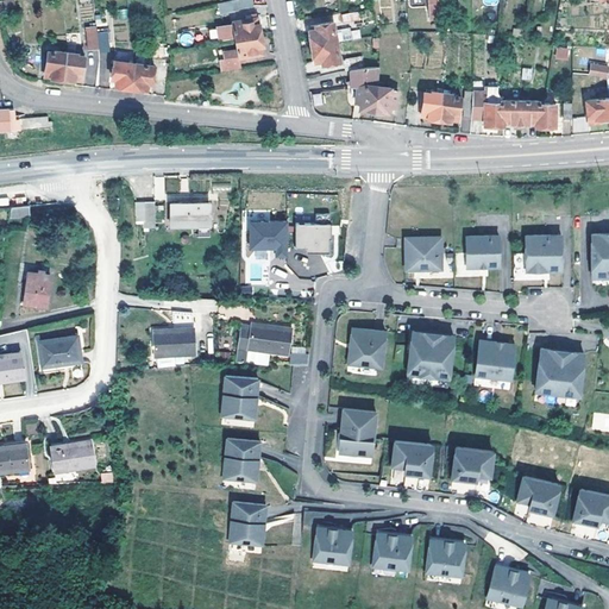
[(19,0),(14,0),(2,2),(4,13),(22,11),(19,0)]
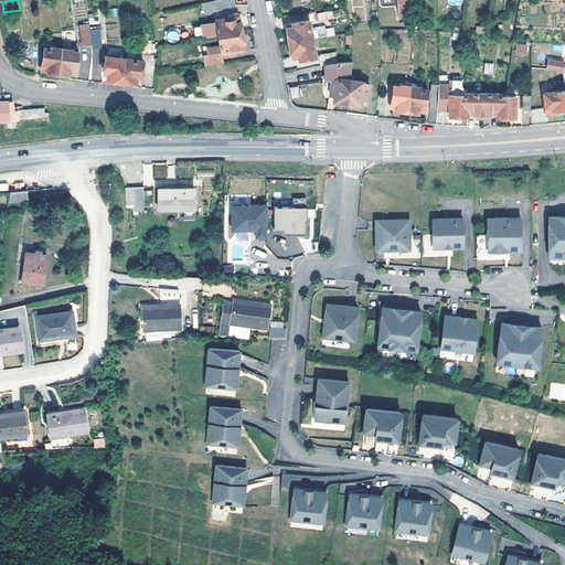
[(206,9),(215,8),(214,0),(211,0),(205,1),(206,9)]
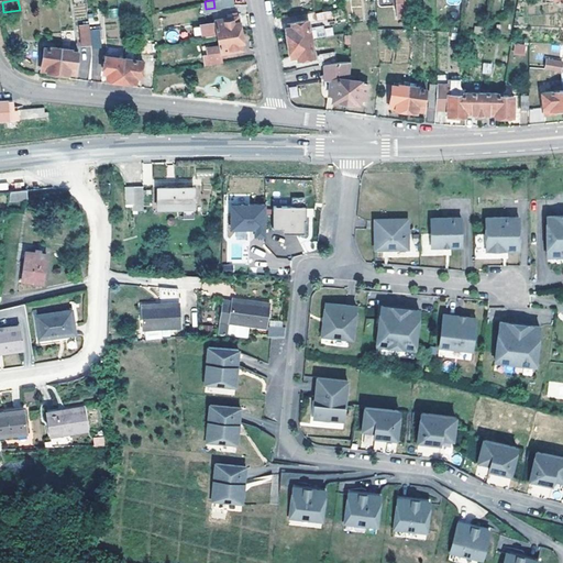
[(409,11),(408,0),(398,0),(399,19),(409,19),(409,11)]
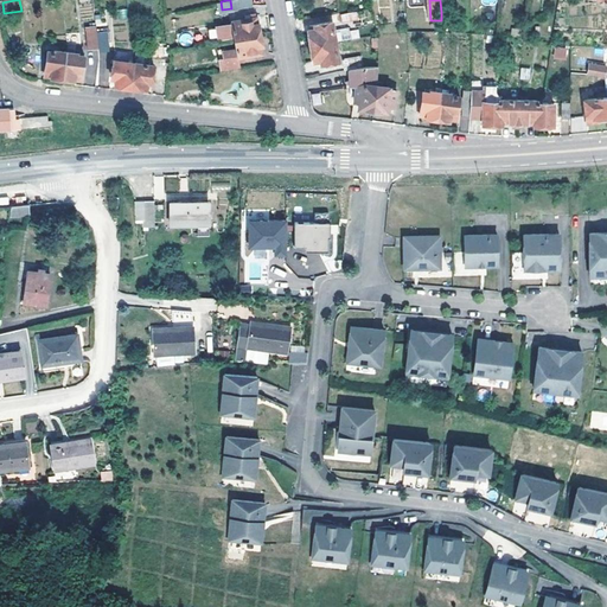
[(357,11),(340,14),(343,23),(358,20),(357,11)]
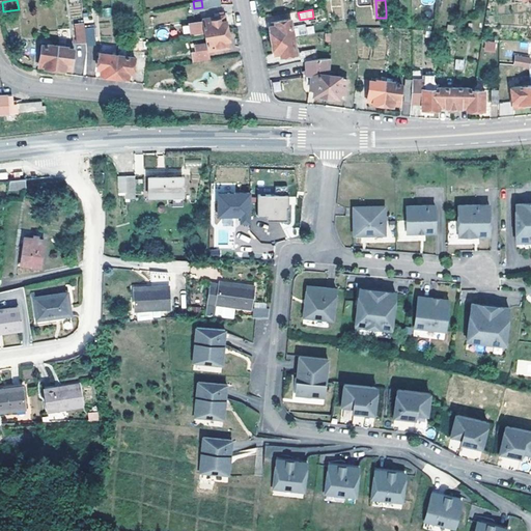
[(330,19),(329,11),(320,12),(322,20),(330,19)]
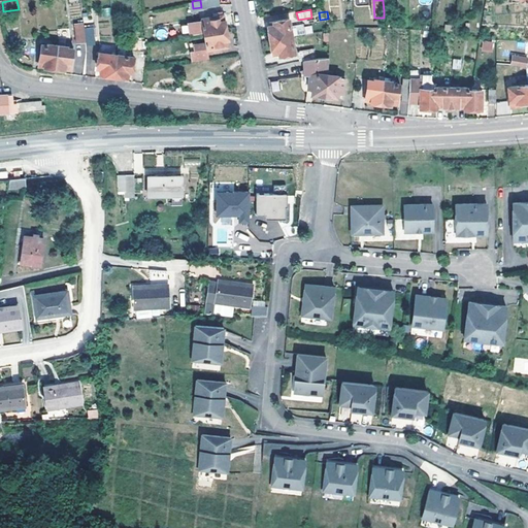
[(225,17),(204,20),(206,35),(229,32),(228,22),(226,22),(225,17)]
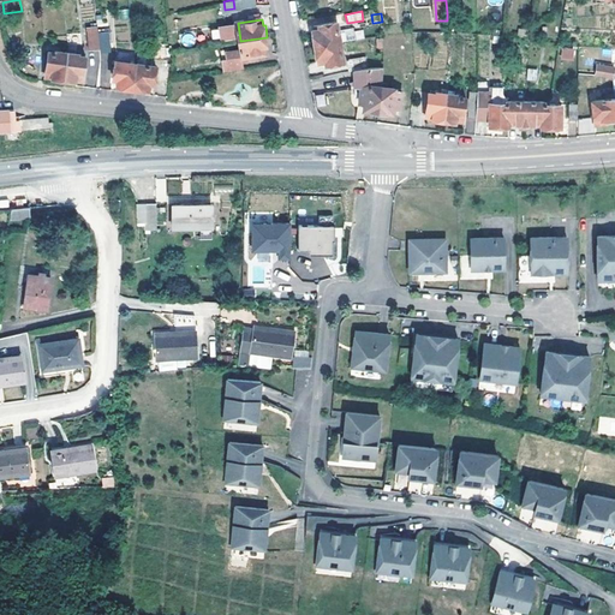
[(346,65),(342,43),(339,23),(322,27),(322,30),(315,31),(317,47),(320,64),(327,63),(329,67),(346,65)]
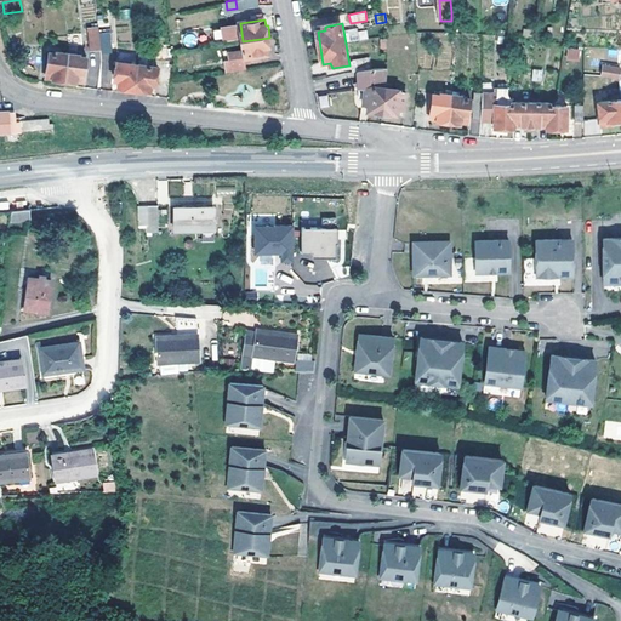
[(221,27),(221,41),(237,40),(235,26),(221,27)]
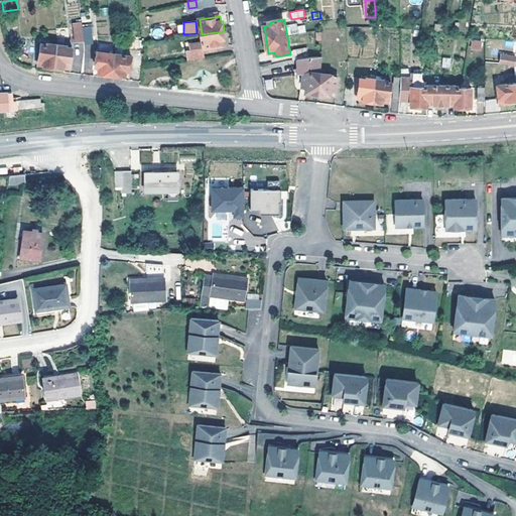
[(305,32),(304,23),(286,25),(287,34),(305,32)]
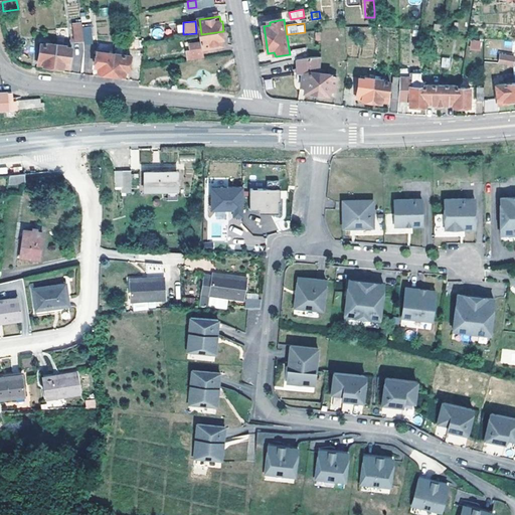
[(72,26),(74,44),(86,44),(84,30),(83,25),(72,26)]
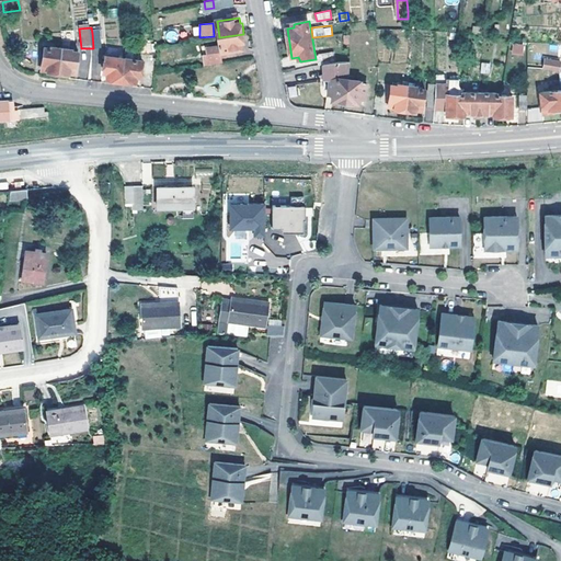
[(100,32),(92,33),(93,48),(102,48),(100,32)]
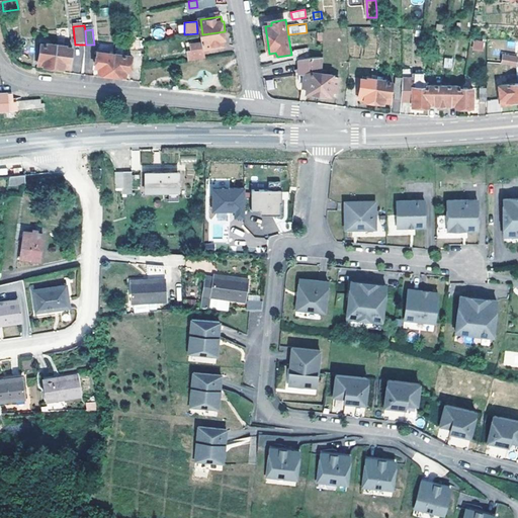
[(225,31),(202,34),(205,51),(227,48),(226,41),(227,41),(225,31)]
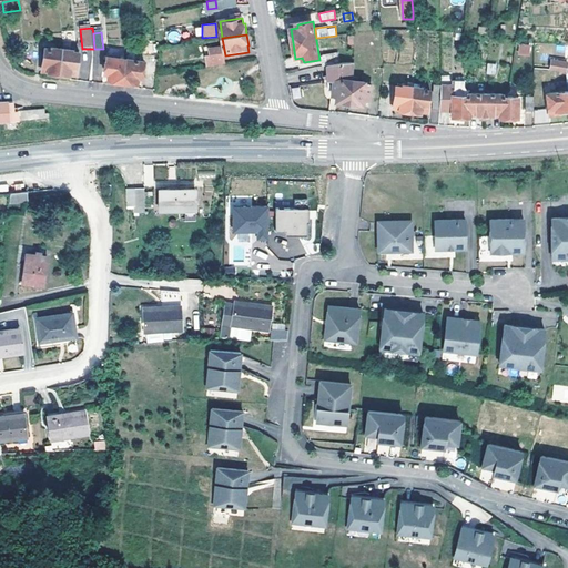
[(528,56),(530,46),(520,43),(517,52),(528,56)]
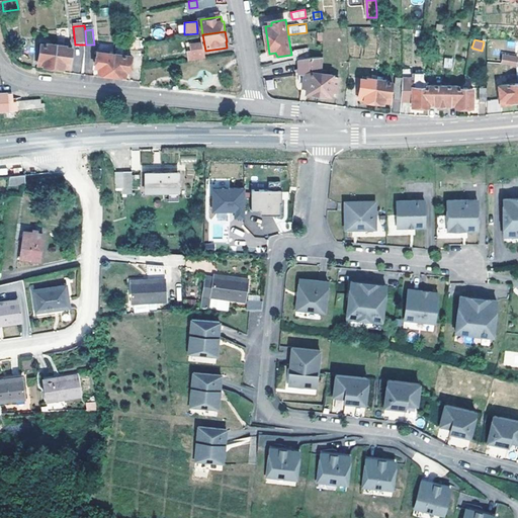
[(55,69),(59,46),(48,45),(47,46),(42,45),(39,66),(45,66),(45,68),(55,69)]
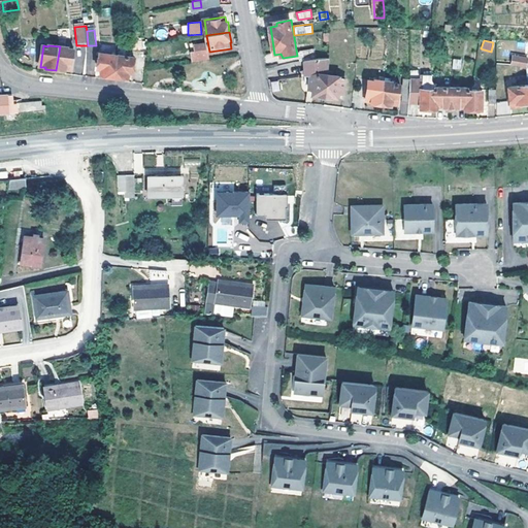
[(72,70),(75,50),(70,50),(70,47),(60,46),(56,70),(66,71),(67,70),(72,70)]
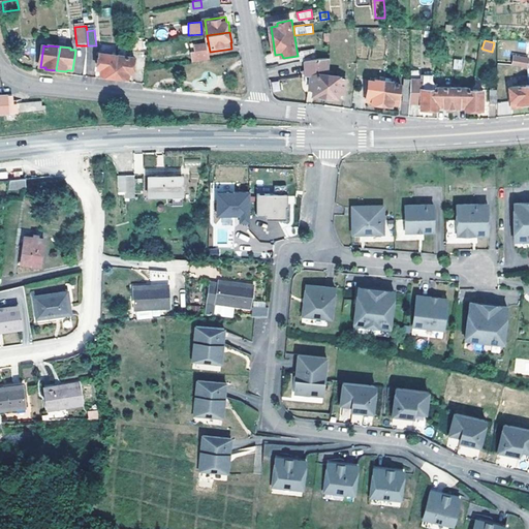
[(210,52),(192,54),(194,63),(212,60),(210,52)]
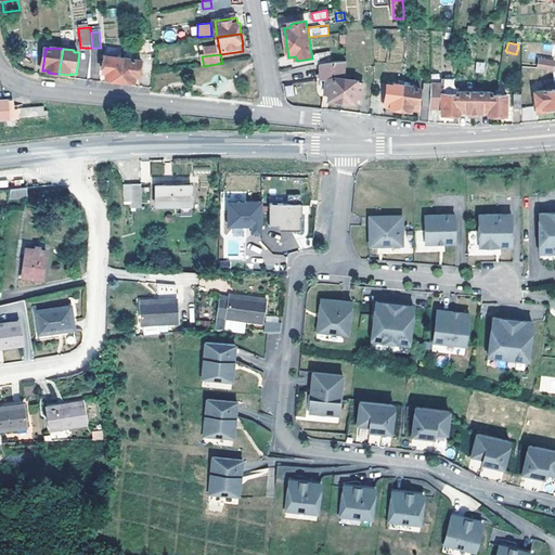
[(143,62),(125,59),(106,56),(104,73),(108,74),(107,80),(121,81),(136,84),(137,77),(141,78),(143,62)]
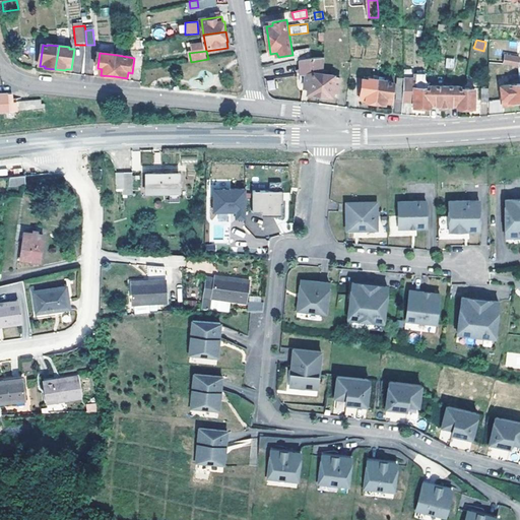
[(324,65),(325,58),(326,55),(306,58),(306,60),(304,75),(301,75),(300,82),(305,82),(304,87),(309,87),(308,94),(321,96),(324,73),(324,65)]
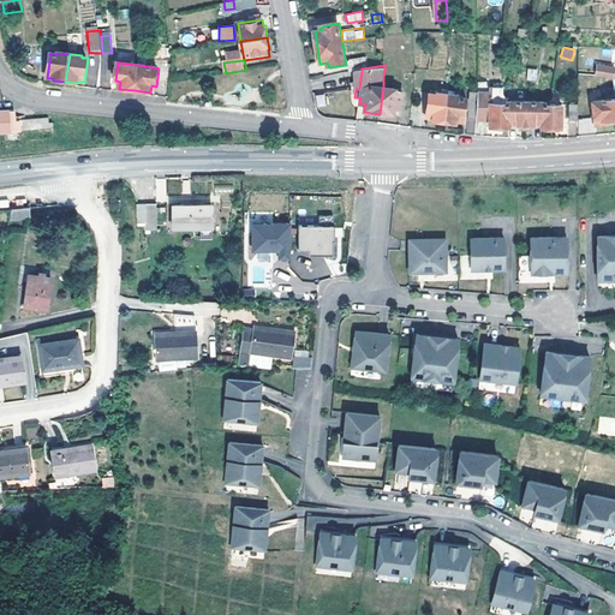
[(527,69),(526,81),(536,81),(537,69),(527,69)]
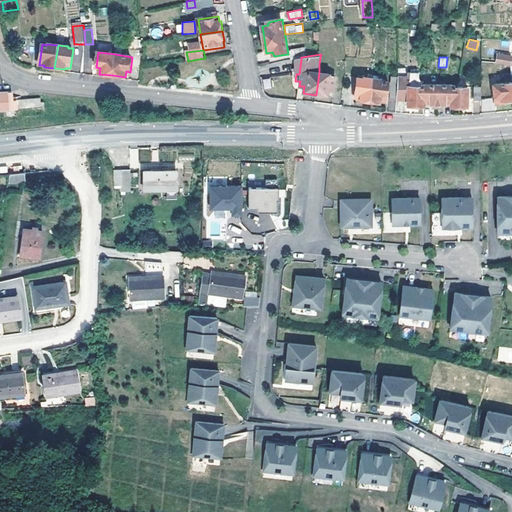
[(497,65),(511,67),(511,62),(511,58),(498,57),(497,65)]
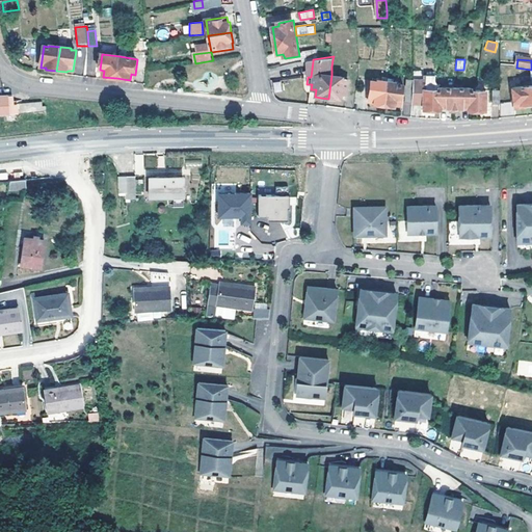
[(343,76),(331,75),(328,99),(339,100),(340,99),(346,99),(349,79),(343,78),(343,76)]
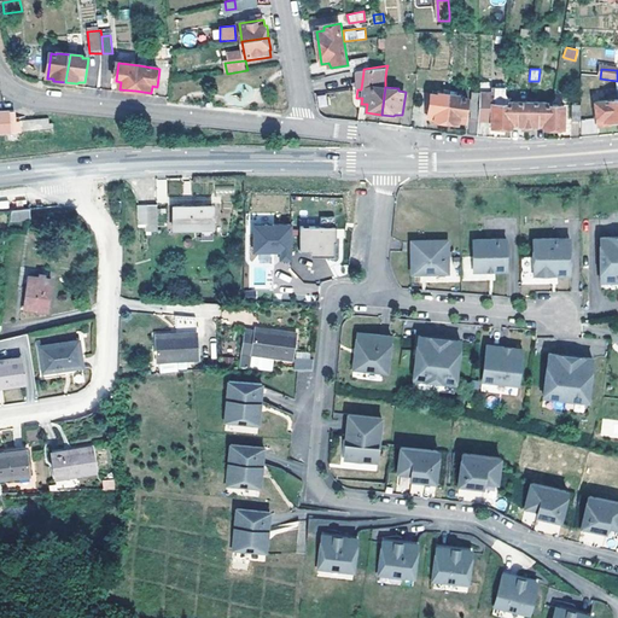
[(509,91),(495,91),(495,97),(494,97),(494,105),(513,106),(513,104),(509,91)]
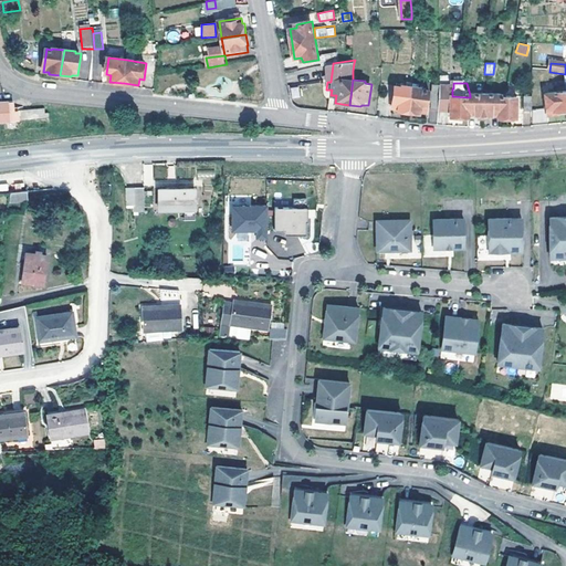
[(410,113),(413,86),(402,84),(402,86),(397,85),(394,109),(399,109),(399,112),(410,113)]
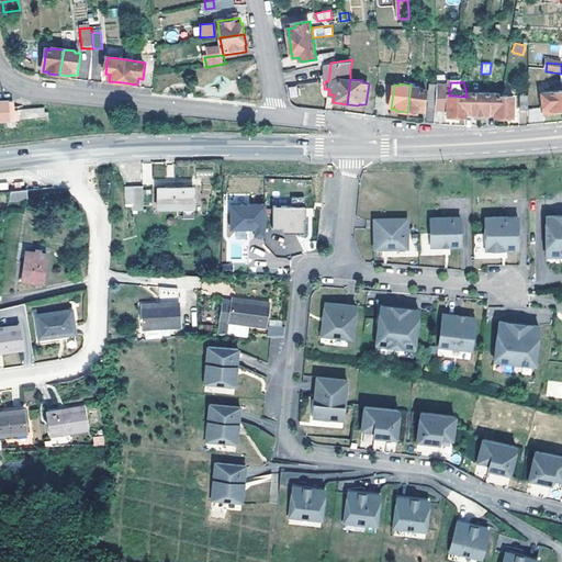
[(289,98),(298,97),(296,86),(289,87),(289,98)]
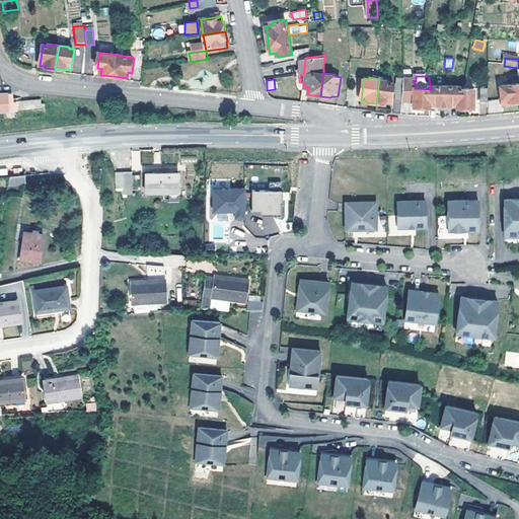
[(392,104),(395,82),(390,81),(390,80),(379,79),(376,103),(387,105),(387,103),(392,104)]
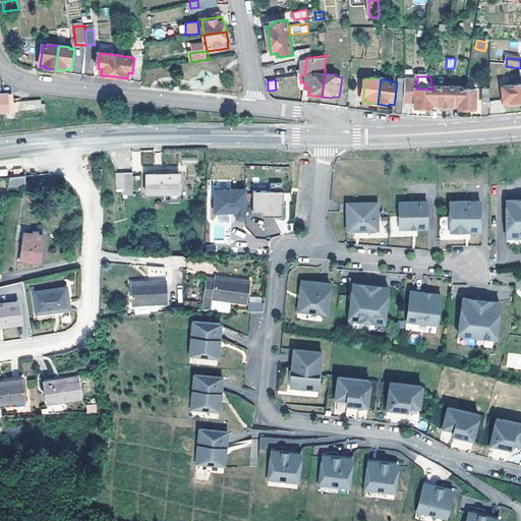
[(432,90),(416,89),(416,81),(405,80),(404,102),(415,103),(415,109),(432,110),(432,108),(432,90)]
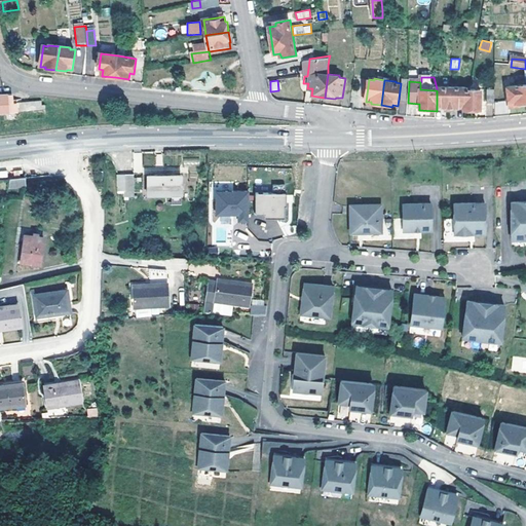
[(525,106),(525,85),(509,87),(511,108),(525,106)]
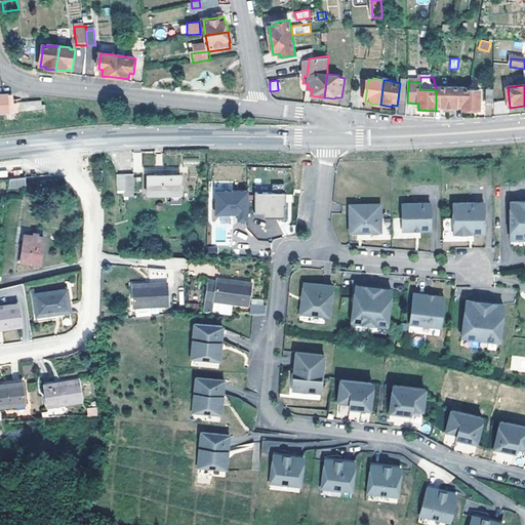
[(449,109),(449,88),(436,88),(436,90),(436,109),(449,109)]
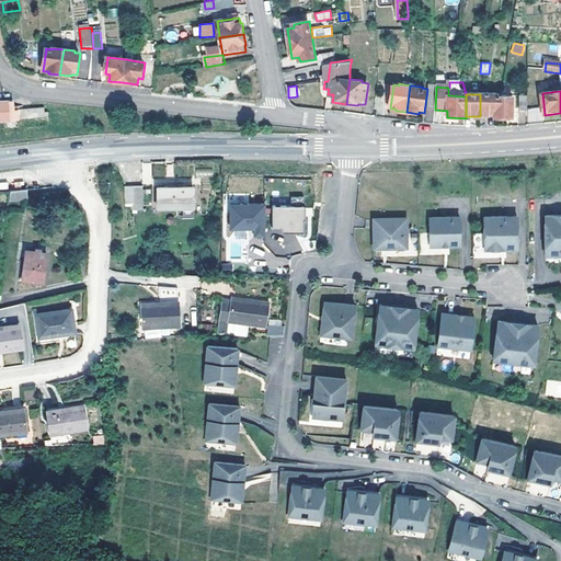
[(480,94),(480,116),(495,116),(496,96),(496,94),(480,94)]
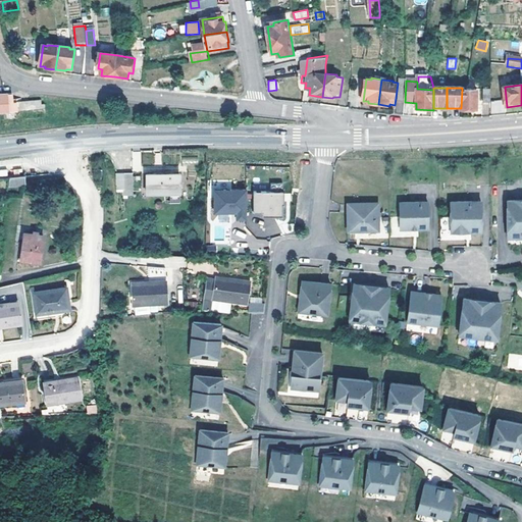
[(478,90),(462,90),(461,108),(461,110),(478,111),(478,90)]
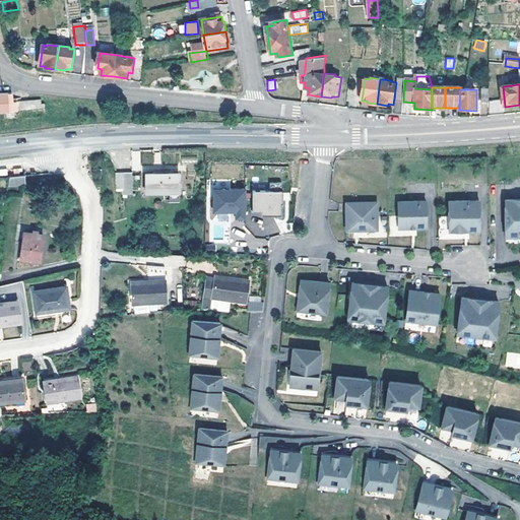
[(41,99),(29,100),(13,102),(12,92),(0,93),(0,112),(45,107),(45,103),(41,103),(41,99)]
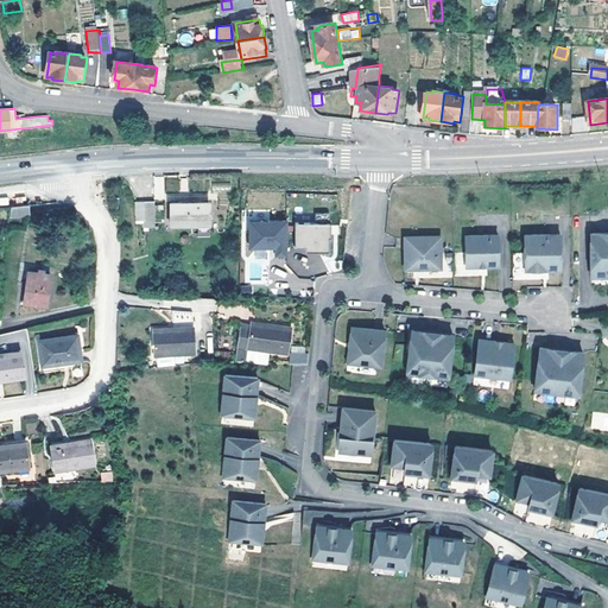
[(158,219),(158,202),(149,202),(149,219),(158,219)]
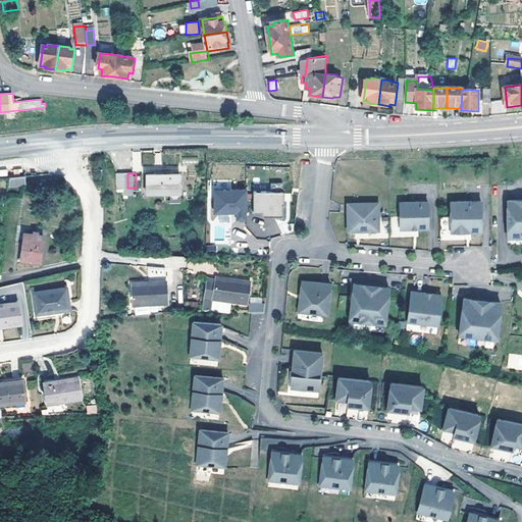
[(183,175),(150,176),(150,195),(184,194),(183,175)]
